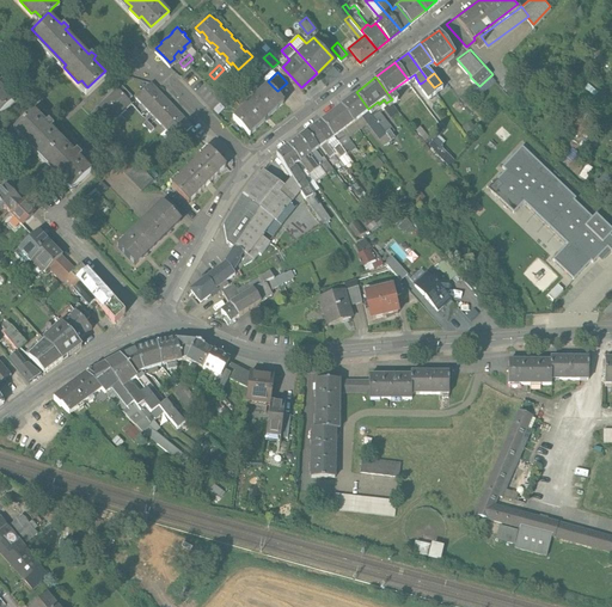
[(0,80),(0,110),(13,98),(2,87),(6,84),(1,79),(0,80)]
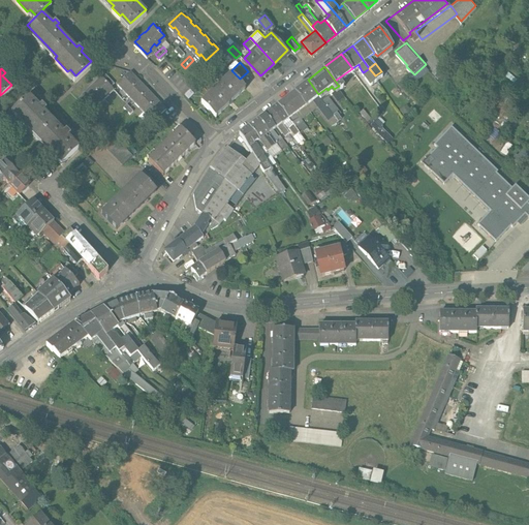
[(139,78),(135,73),(134,73),(129,68),(117,81),(121,85),(123,84),(127,89),(126,90),(130,94),(131,93),(136,97),(134,99),(138,103),(141,102),(145,106),(144,109),(148,113),(149,111),(154,117),(165,105),(161,100),(160,101),(156,97),(157,96),(153,91),(152,92),(148,88),(148,87),(144,82),(143,83),(138,79),(139,78)]
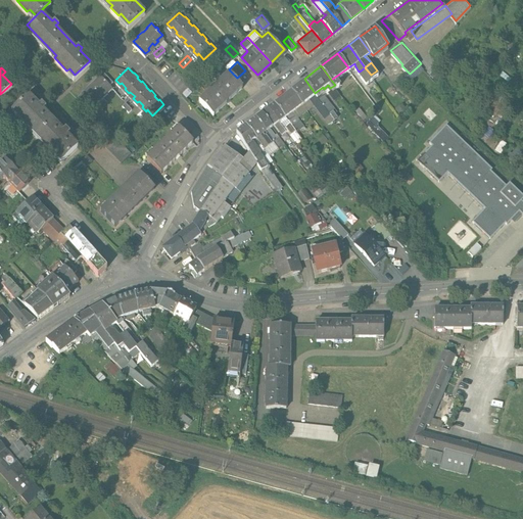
[(371,75),(365,67),(361,71),(366,79),(371,75)]
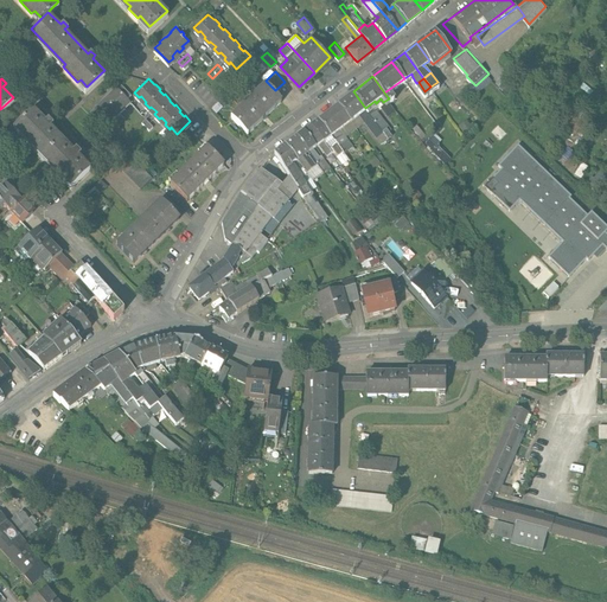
[(408,82),(388,97),(389,98),(393,103),(411,88),(408,82)]
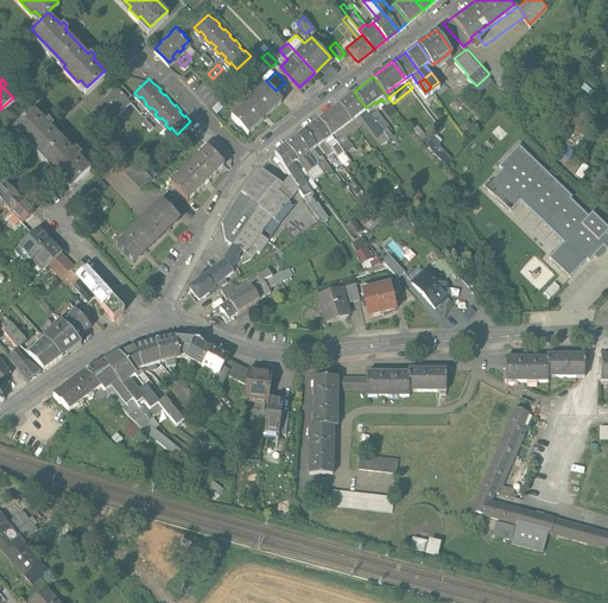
[(112,89),(106,95),(106,94),(100,99),(101,100),(95,106),(109,120),(114,115),(112,113),(118,108),(119,109),(125,105),(122,103),(128,97),(115,83),(111,89),(112,89)]
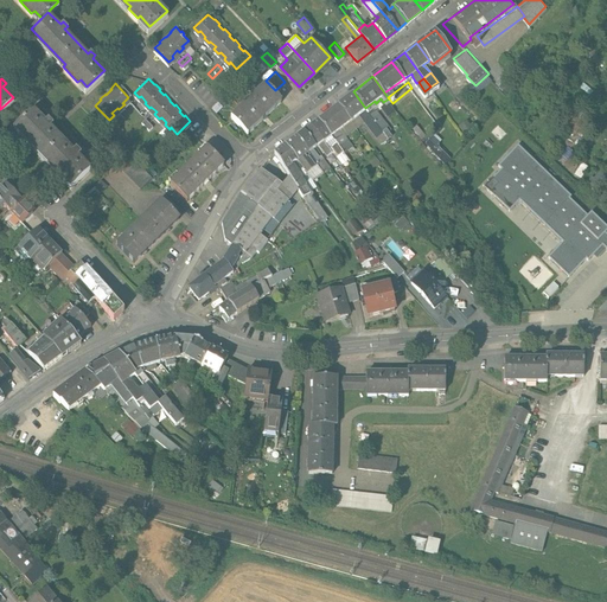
[(268,83),(261,90),(259,88),(238,107),(241,109),(234,116),(248,130),(282,97),(275,90),(268,83)]
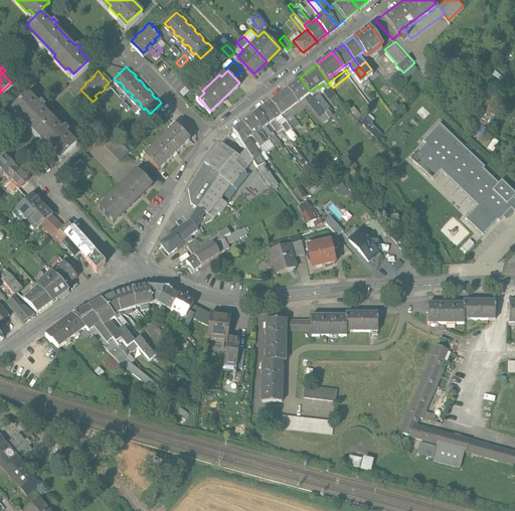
[(300,77),(288,86),(299,100),(305,96),(310,92),(300,77)]
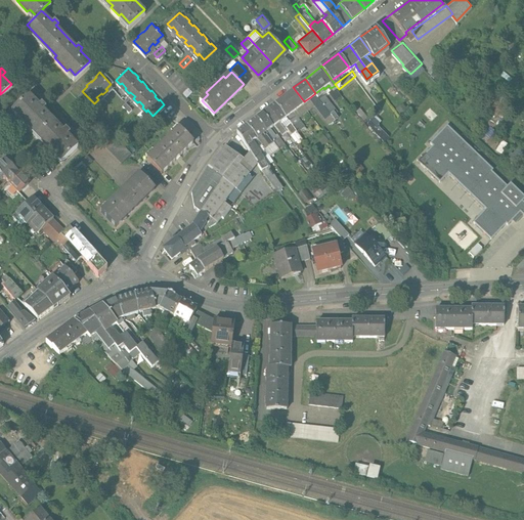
[(293,87),(275,100),(287,115),(294,110),(304,101),(293,87)]
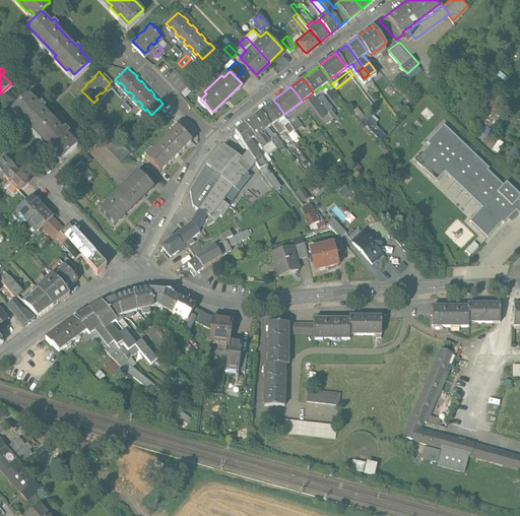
[(62,128),(43,107),(45,105),(42,101),(39,103),(28,92),(14,106),(44,137),(42,139),(54,152),(56,150),(62,156),(76,142),(66,132),(69,129),(65,125),(62,128)]
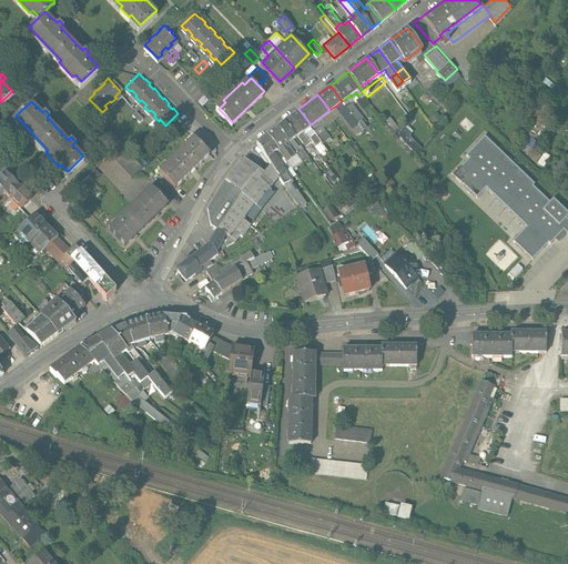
[(345,104),(342,101),(336,106),(352,127),(358,122),(345,104)]
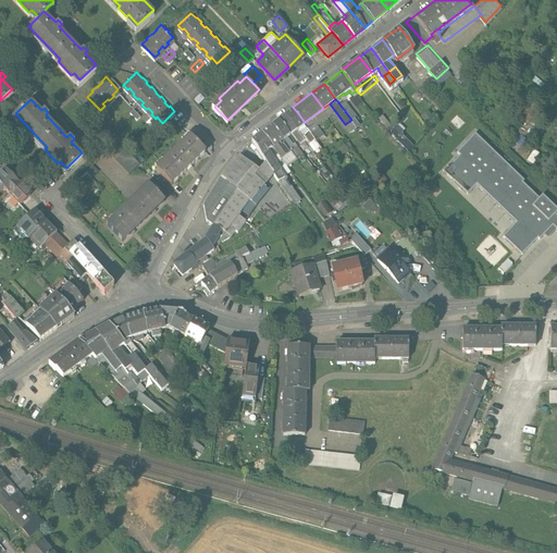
[(358,118),(344,99),(338,102),(351,120),(355,125),(358,123),(356,119),(358,118)]
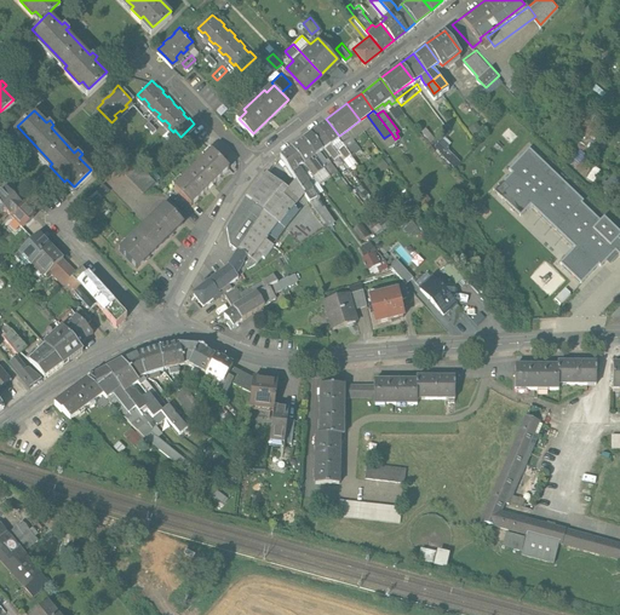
[(339,136),(326,119),(317,125),(333,147),(337,144),(342,141),(339,136)]
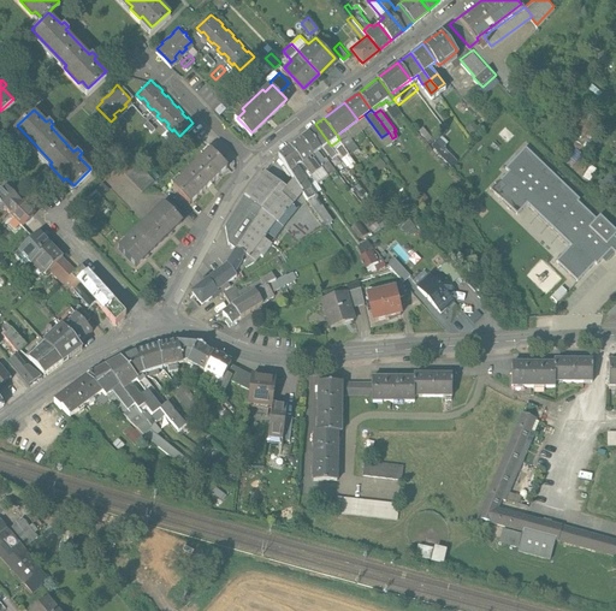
[(331,146),(315,124),(308,130),(320,146),(323,143),(332,155),(337,152),(331,146)]
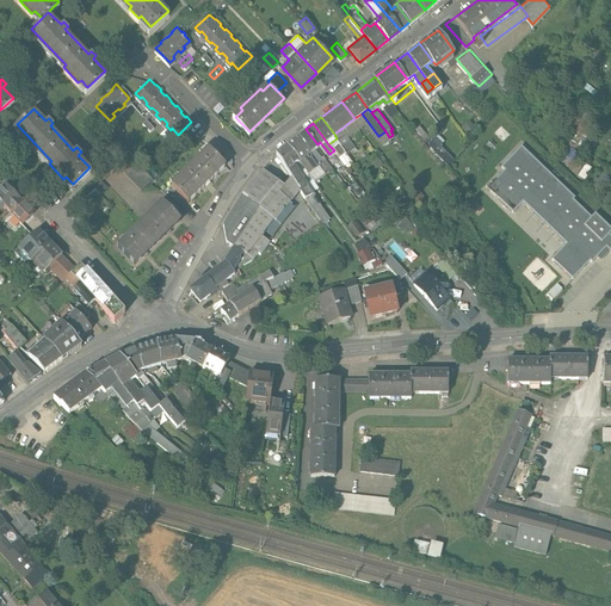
[(366,159),(343,128),(334,134),(337,138),(343,146),(357,165),(366,159)]
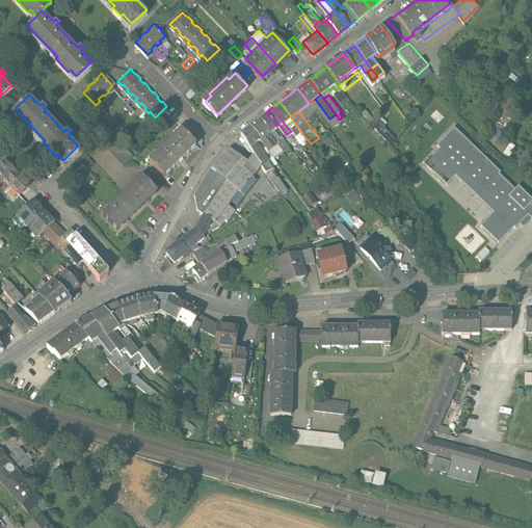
[(276,126),(266,112),(260,116),(270,130),(274,128),(276,126)]
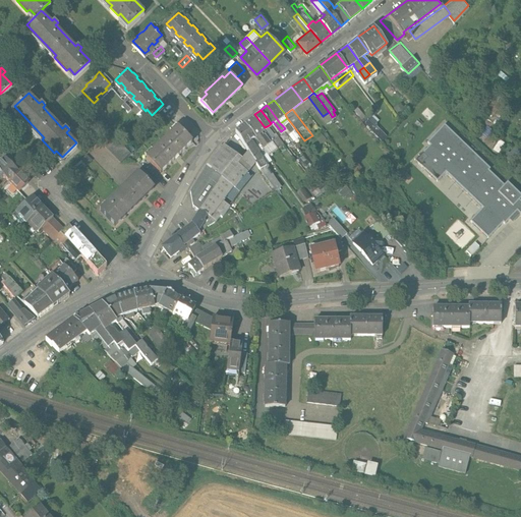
[(265,127),(254,114),(244,121),(263,146),(271,139),(265,132),(264,132),(262,129),(265,127)]
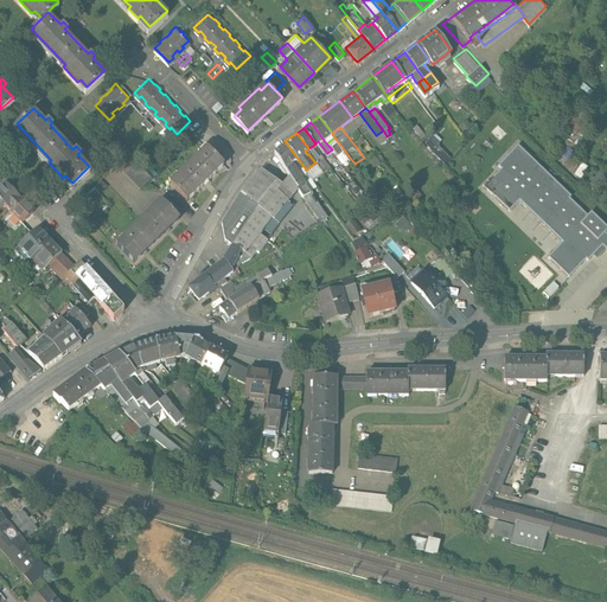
[(334,138),(330,141),(336,148),(340,145),(334,138)]
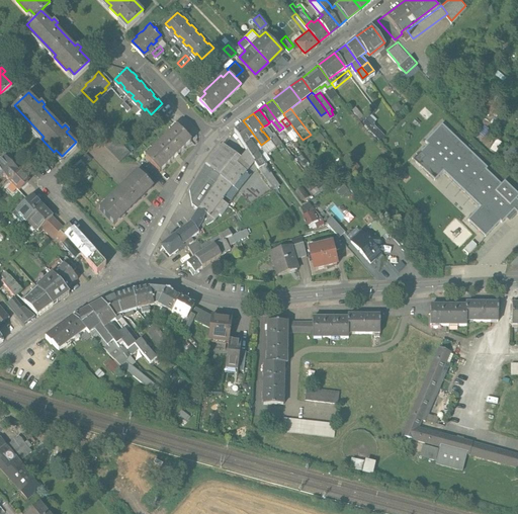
[(517,203),(517,192),(517,191),(517,184),(506,174),(503,177),(441,119),(427,136),(430,139),(415,154),(437,175),(445,166),(482,199),(468,212),(487,230),(502,212),(504,215),(515,201),(517,203)]
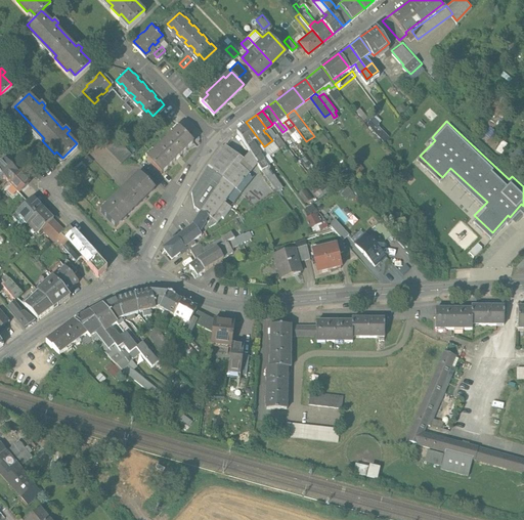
[(264,146),(246,122),(236,129),(246,143),(250,150),(252,154),(252,155),(258,163),(261,168),(262,167),(265,175),(269,180),(275,176),(262,155),(267,150),(264,146)]
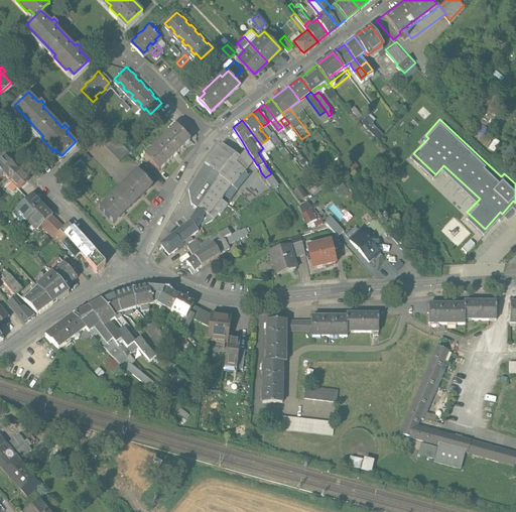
[(169,128),(151,146),(151,147),(145,153),(159,167),(190,137),(176,123),(170,129),(169,128)]
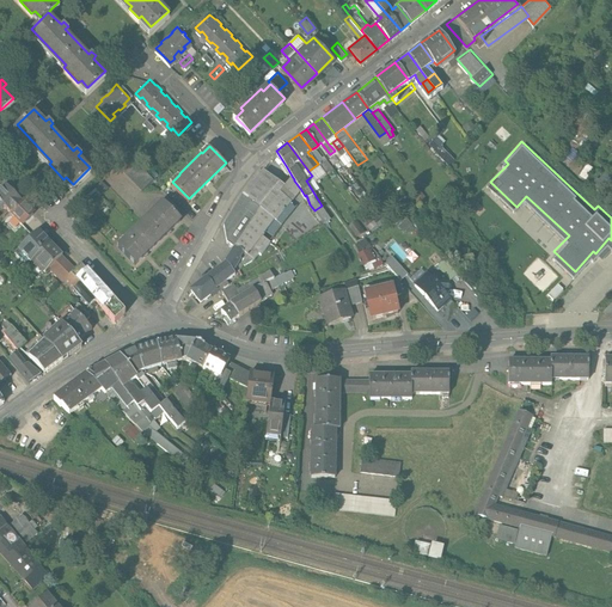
[(324,158),(316,147),(311,149),(319,161),(324,158)]
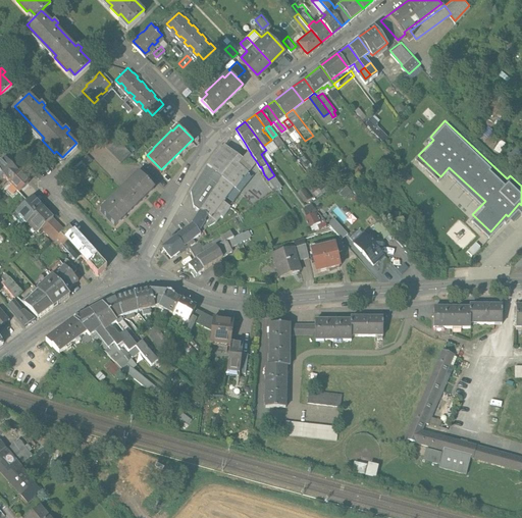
[(131,150),(112,132),(103,141),(120,159),(131,150)]
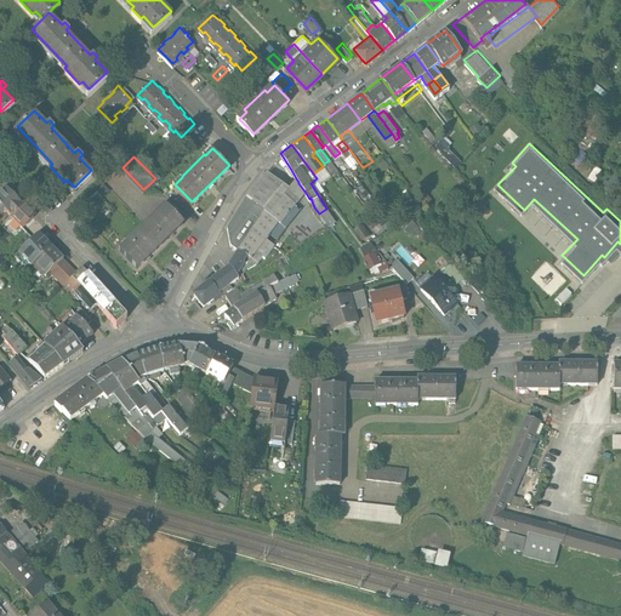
[(267,170),(246,194),(227,226),(231,243),(238,249),(246,254),(250,255),(266,234),(272,226),(278,218),(280,220),(291,207),(306,193),(298,183),(298,182),(296,178),(289,187),(267,170)]
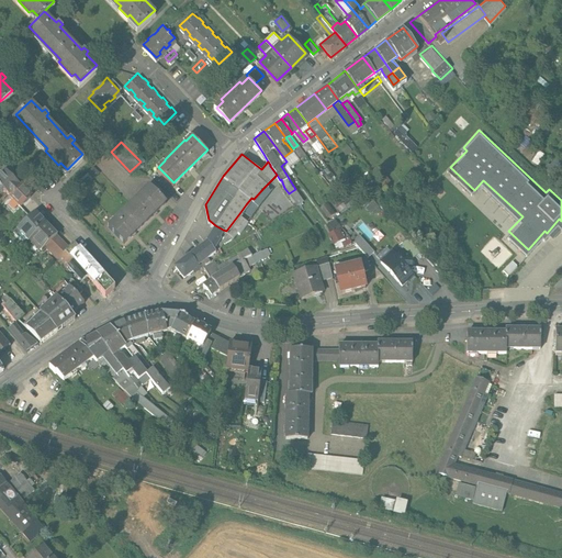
[(20,182),(6,167),(0,171),(0,189),(3,186),(10,192),(20,182)]
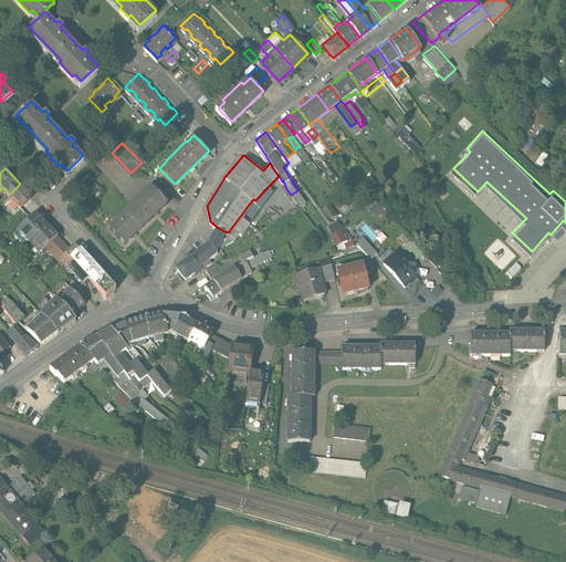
[(31,194),(20,184),(10,194),(20,204),(31,194)]
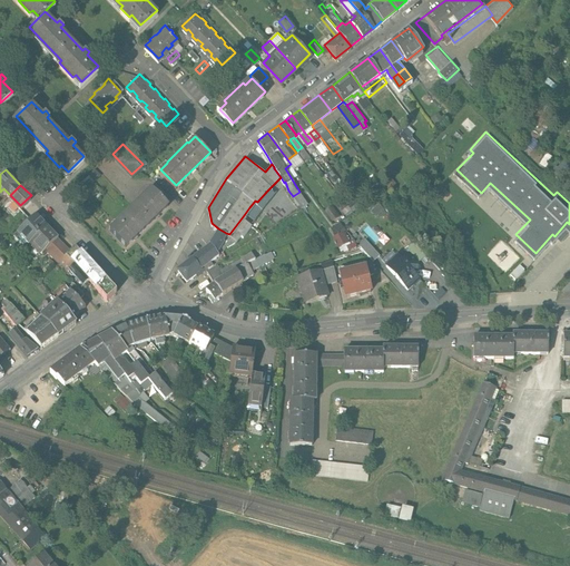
[(153,187),(110,227),(126,243),(168,202),(153,187)]
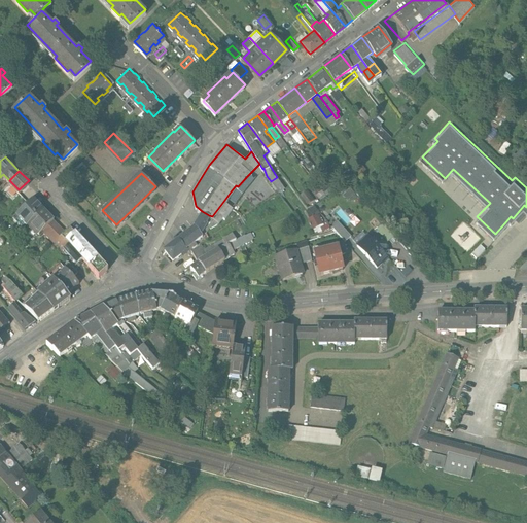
[(247,176),(238,186),(236,185),(231,192),(237,196),(251,180),(247,176)]
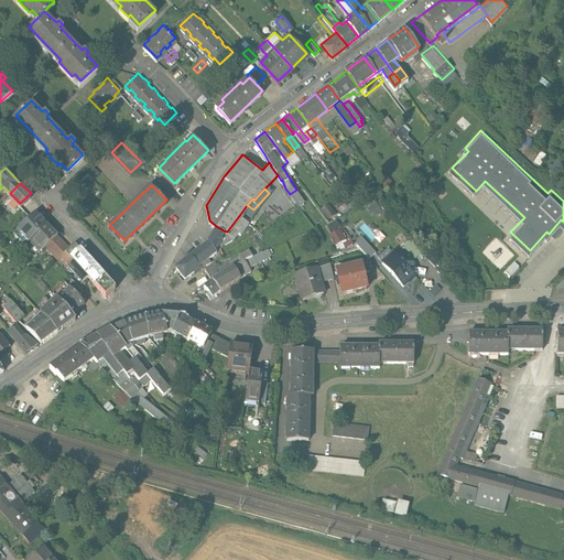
[(35,208),(17,226),(28,238),(30,236),(46,221),(35,208)]
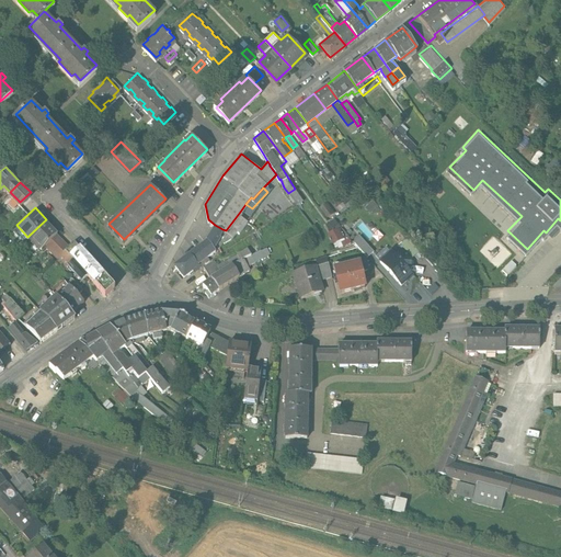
[(240,212),(226,230),(227,230),(218,245),(219,246),(224,240),(225,240),(232,234),(238,227),(240,228),(248,217),(240,212)]
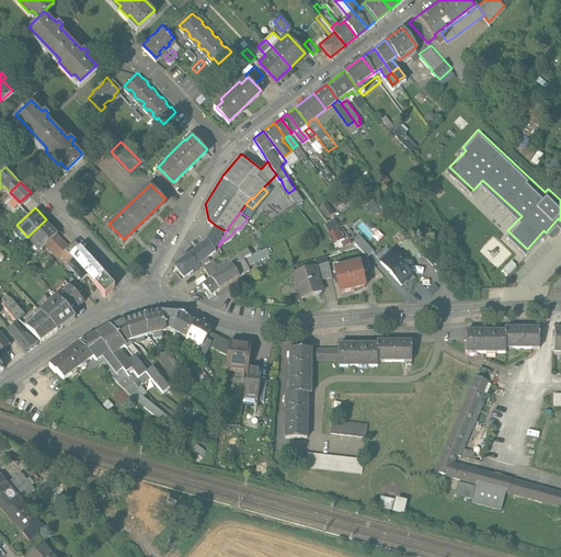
[(46,219),(30,235),(41,246),(46,241),(56,231),(57,231),(46,219)]
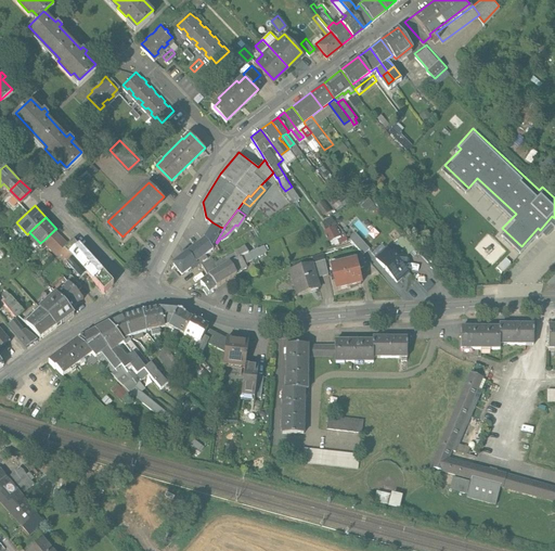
[(327,236),(339,230),(334,220),(323,227),(327,236)]
